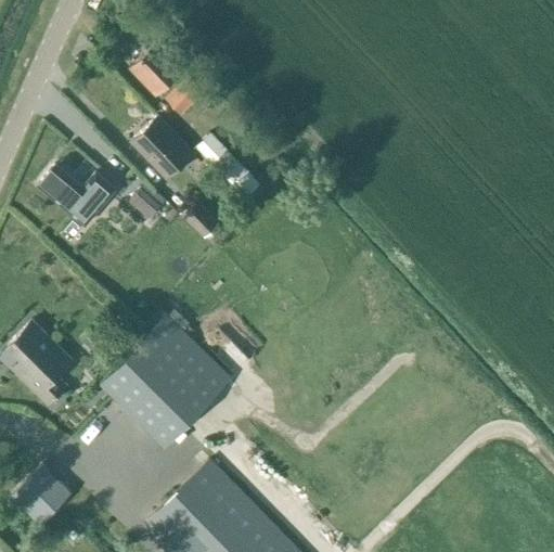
[(204,91),(188,75),(156,42),(130,68),(156,95),(160,91),(182,113),(204,91)]
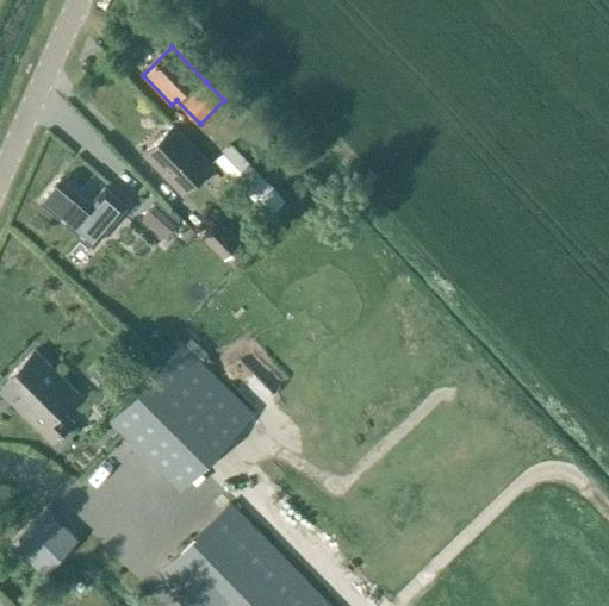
[(212,170),(173,129),(144,157),(182,198),(212,170)]
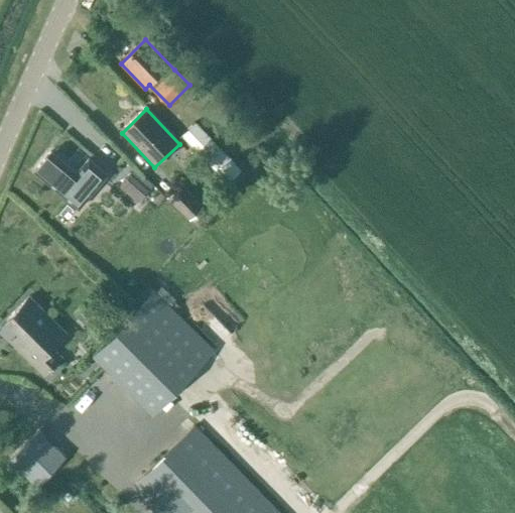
[(197,124),(182,137),(228,183),(242,170),(197,124)]
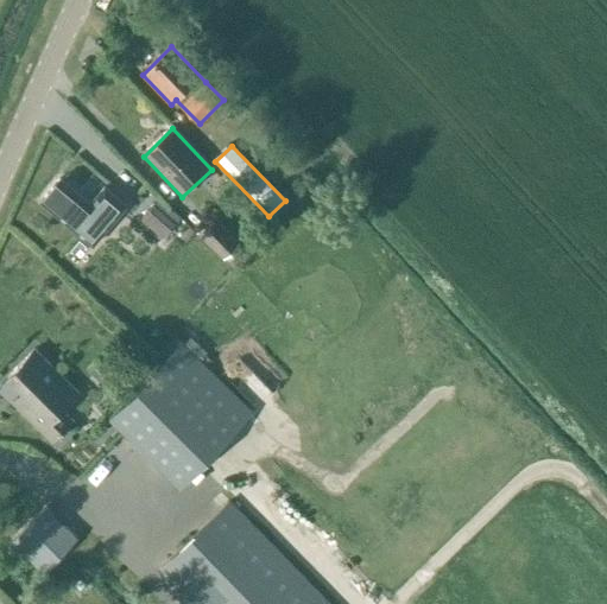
[(89,205),(61,182),(42,204),(94,248),(128,208),(105,188),(89,205)]
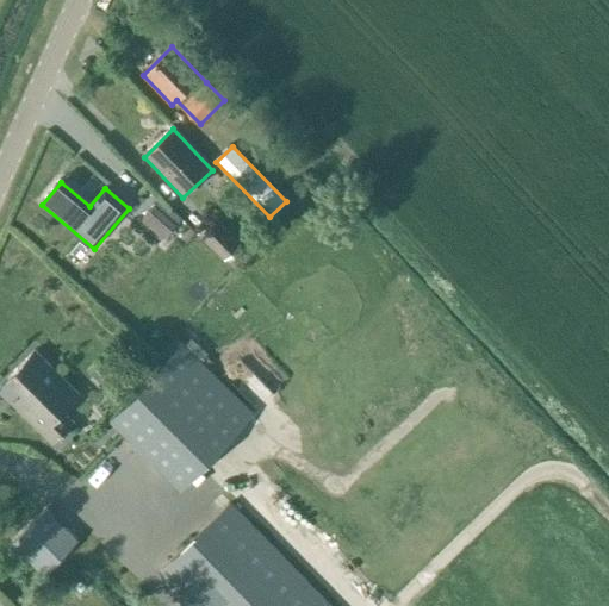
[(176,227),(154,208),(142,223),(165,242),(176,227)]
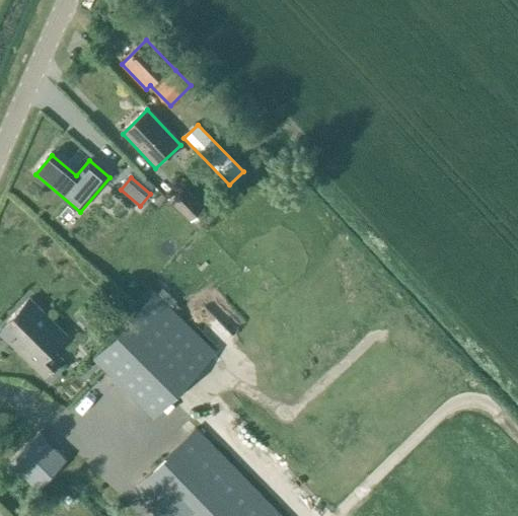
[(182,187),(169,200),(192,223),(205,210),(182,187)]
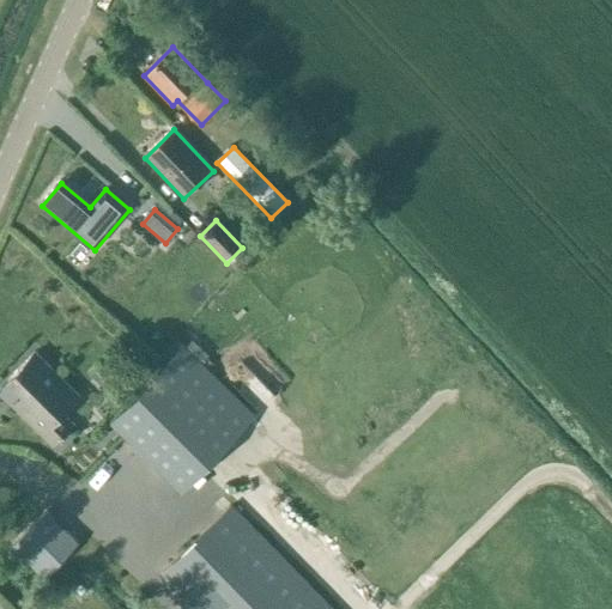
[(194,291),(180,297),(188,315),(203,309),(194,291)]
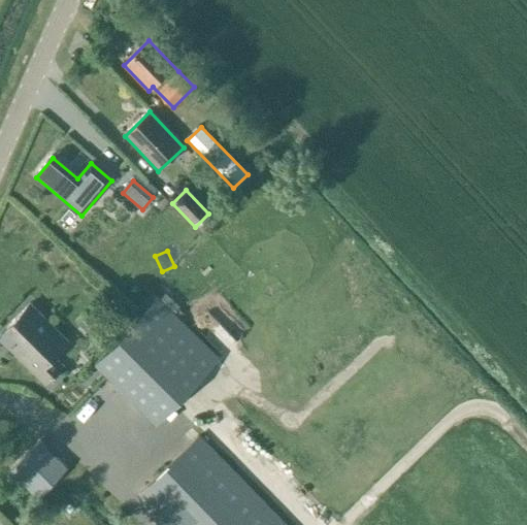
[(221,361),(161,301),(96,366),(157,426),(221,361)]
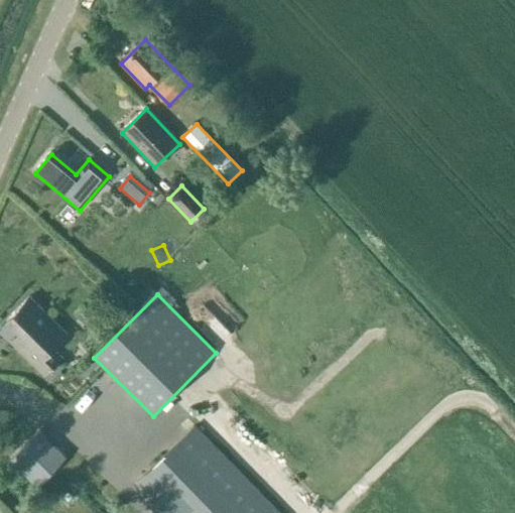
[(12,342),(11,343),(45,378),(63,359),(53,349),(67,336),(29,299),(7,322),(20,335),(12,343),(12,342)]
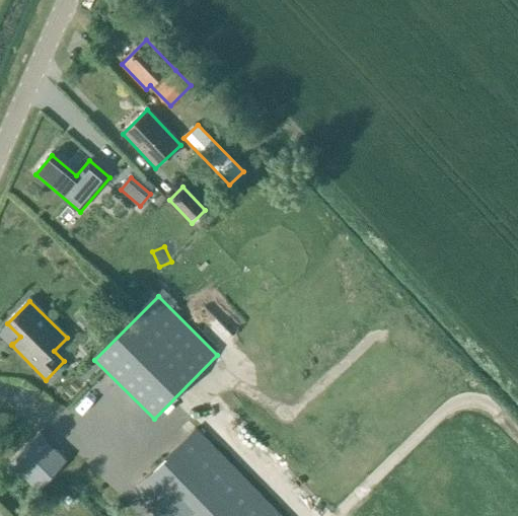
[(136,490),(160,515),(280,515),(198,430),(136,490)]
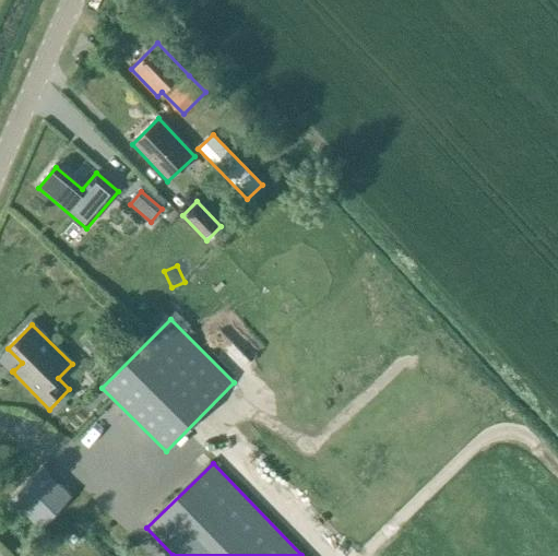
[(44,464),(12,498),(45,529),(76,496),(44,464)]
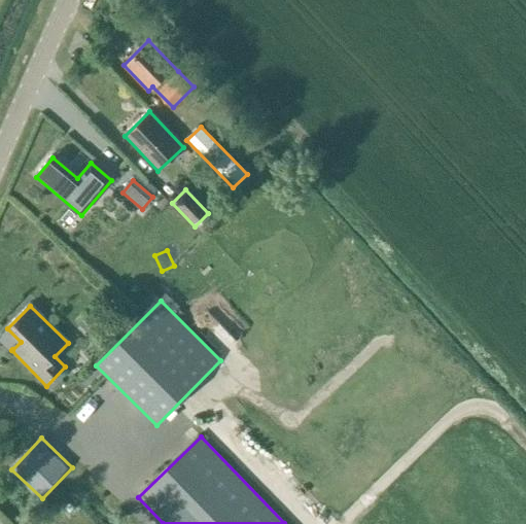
All buildings are outlined.
